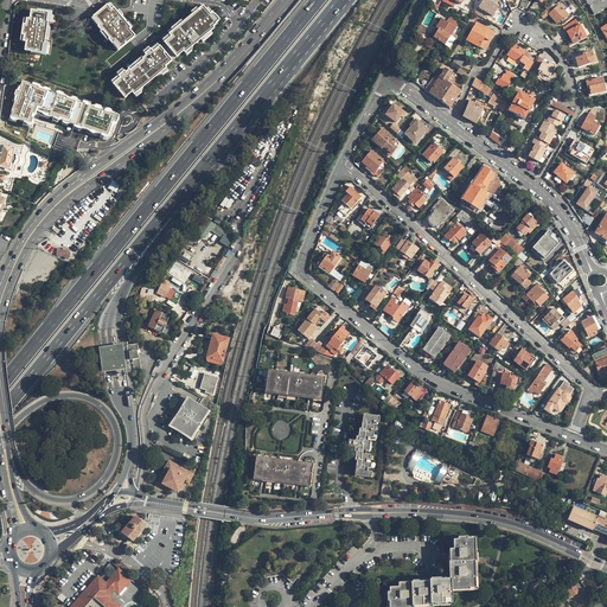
[(483,0),(475,12),(486,19),(489,16),(490,16),(496,5),(499,0),(483,0)]
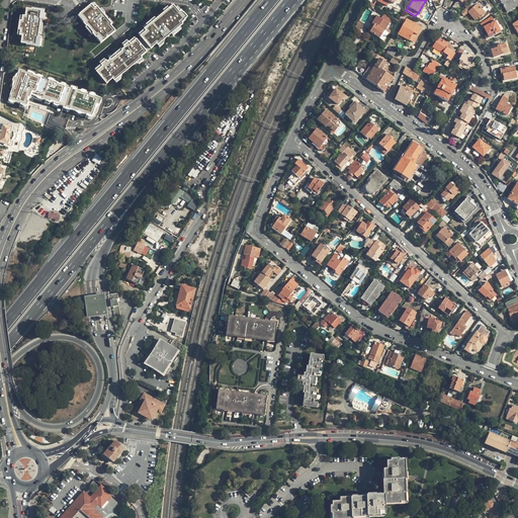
[(485,14),(482,17),(481,15),(478,18),(480,21),(490,12),(480,0),(471,7),(472,8),(478,4),(485,14)]
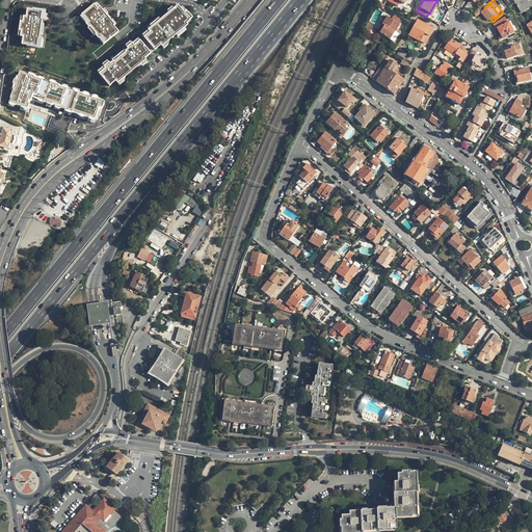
[(531,0),(520,0),(514,3),(520,11),(531,3),(531,0)]
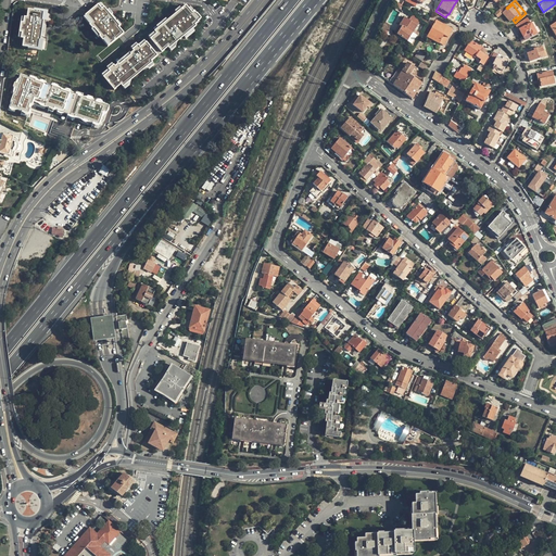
[(555,7),(555,3),(543,12),(544,14),(555,7)]
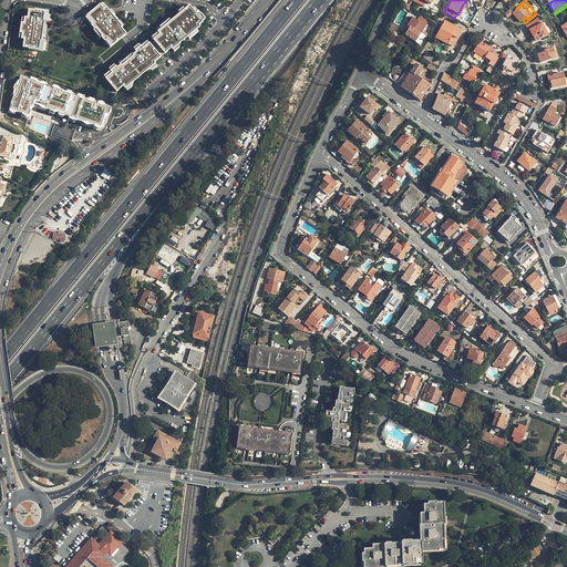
[(514,6),(504,14),(507,19),(512,14),(519,22),(526,17),(527,19),(531,16),(523,4),(517,9),(516,8),(514,6)]
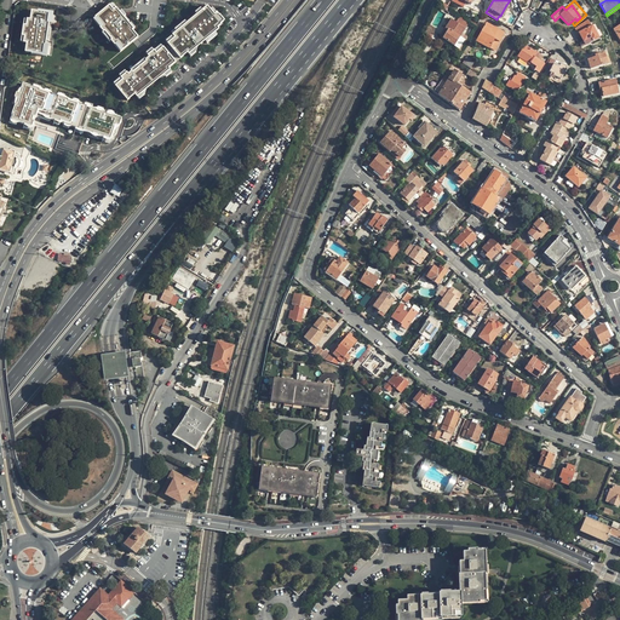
[(138,41),(112,7),(93,22),(120,57),(138,41)]
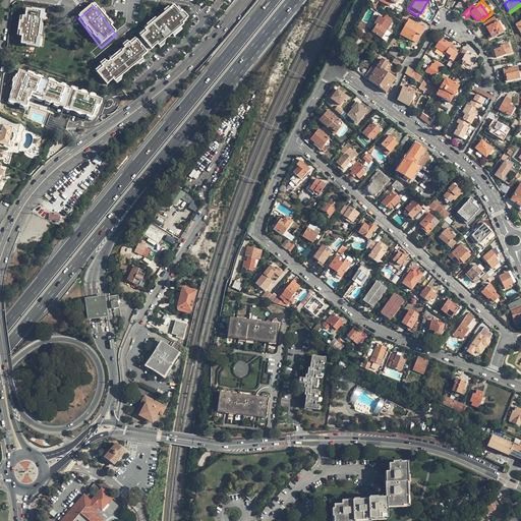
[(175,6),(138,38),(153,54),(189,21),(175,6)]
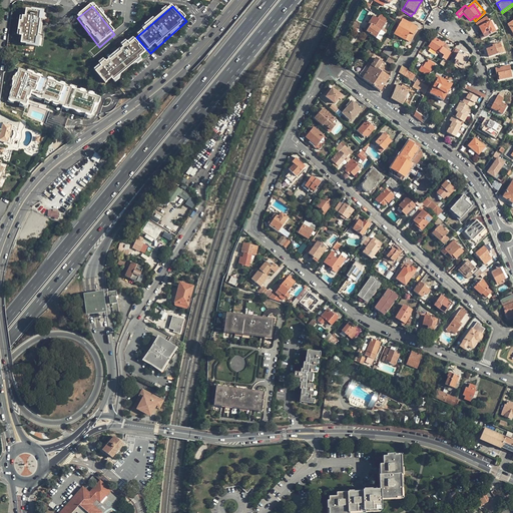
[(35,51),(40,15),(26,13),(25,20),(19,19),(16,39),(21,40),(19,48),(35,51)]
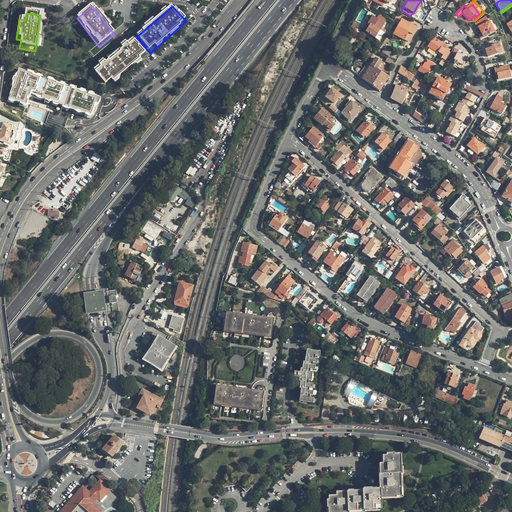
[(376,19),(382,23),(385,18),(378,14),(376,19)]
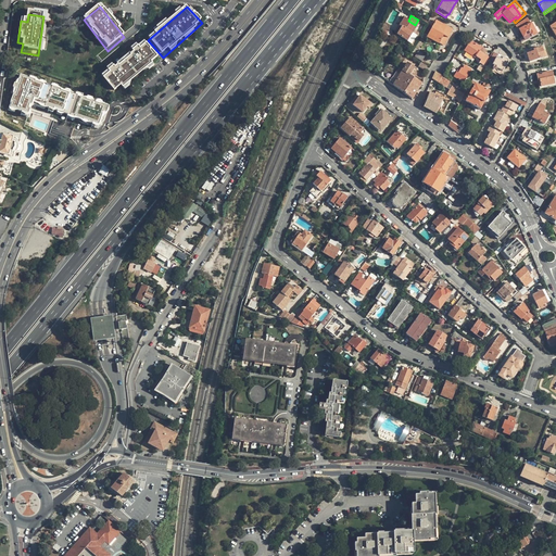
[(408,21),(404,17),(400,25),(402,26),(396,35),(407,41),(411,43),(411,46),(413,47),(414,46),(416,40),(415,39),(417,36),(416,35),(412,33),(414,30),(417,25),(415,25),(408,21)]
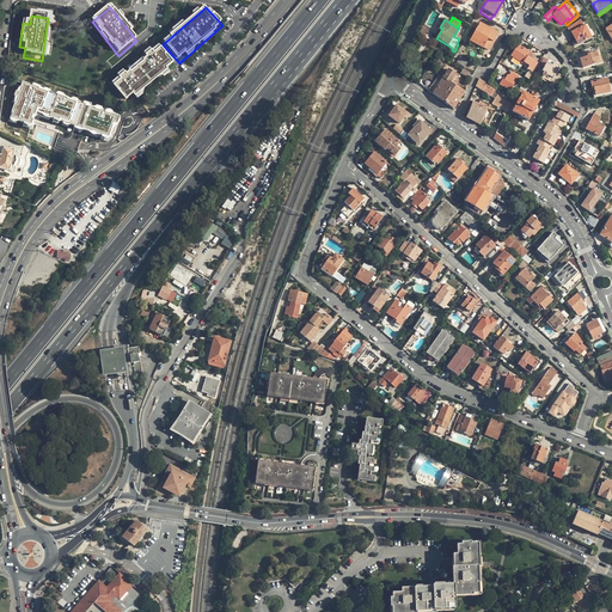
[(471,40),(470,41),(483,48),(489,40),(493,43),(499,34),(478,22),(475,29),(476,30),(471,40)]
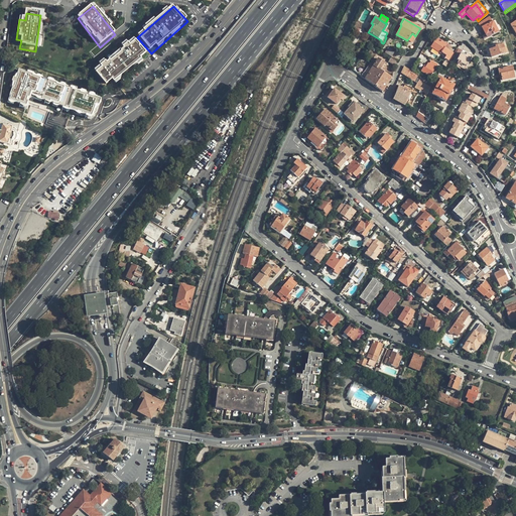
[(493,21),(482,27),(486,35),(492,32),(493,35),(498,32),(496,26),(493,21)]
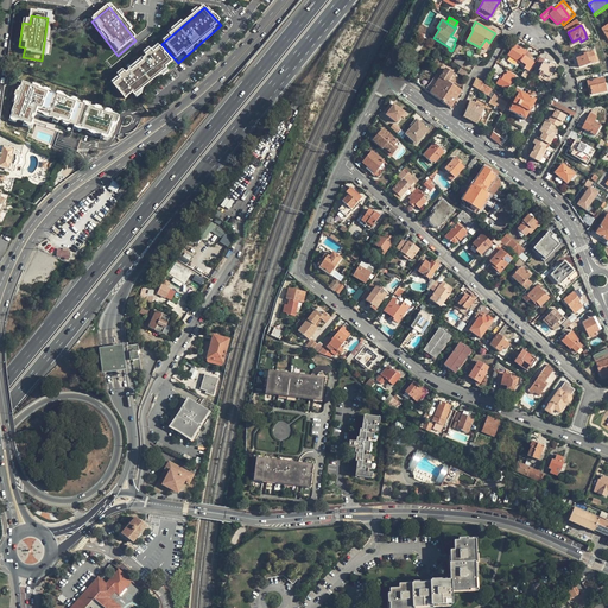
[(425,30),(420,27),(417,36),(423,40),(426,36),(425,30)]
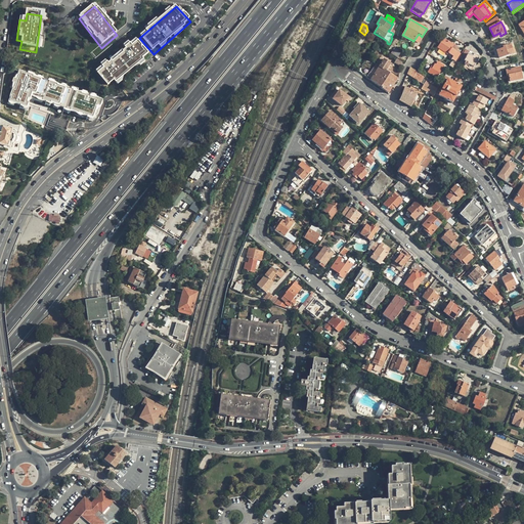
[(460,49),(444,39),(438,49),(448,55),(449,54),(453,57),(451,59),(456,62),(461,55),(457,52),(460,49)]
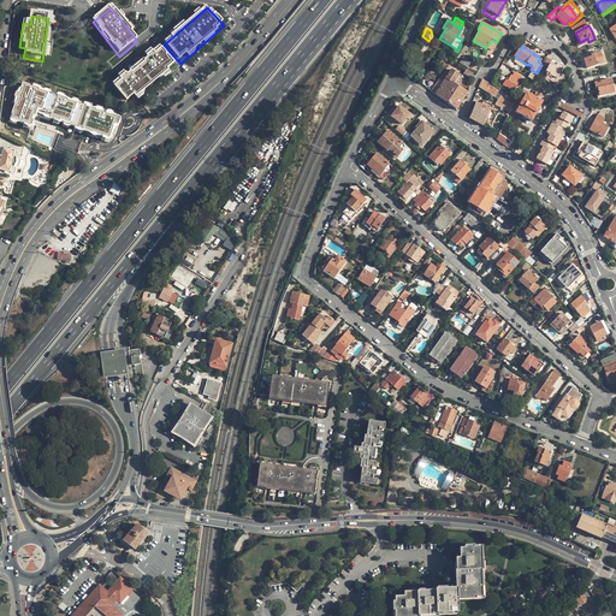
[(173,67),(159,49),(112,87),(126,105),(173,67)]
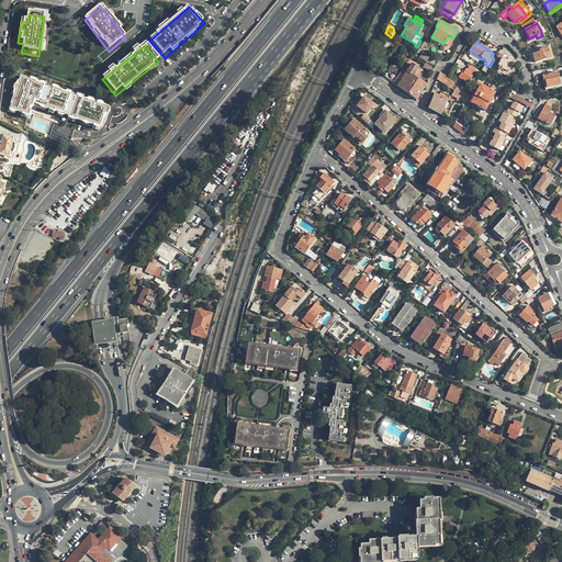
[(537,53),(532,54),(535,63),(551,58),(547,47),(539,49),(539,52),(537,53)]
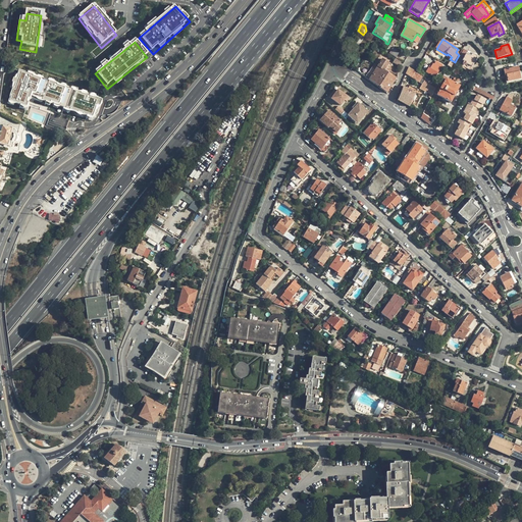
[(394,47),(389,53),(396,58),(400,52),(394,47)]
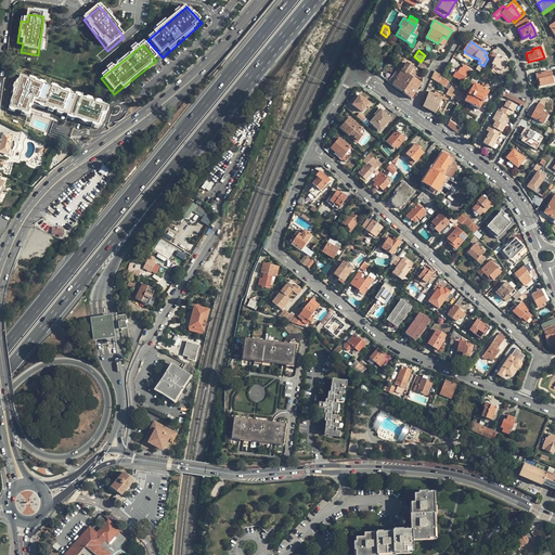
[(493,53),(490,60),(493,62),(492,65),(493,66),(490,73),(499,77),(502,73),(508,61),(508,60),(507,59),(505,57),(504,57),(504,59),(503,57),(502,61),(498,59),(499,55),(493,53)]
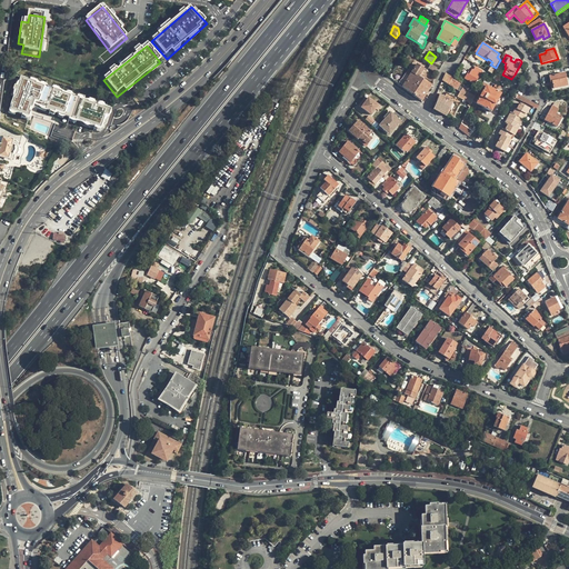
[(411,72),(409,76),(415,80),(418,76),(419,77),(425,70),(417,65),(413,69),(411,72)]
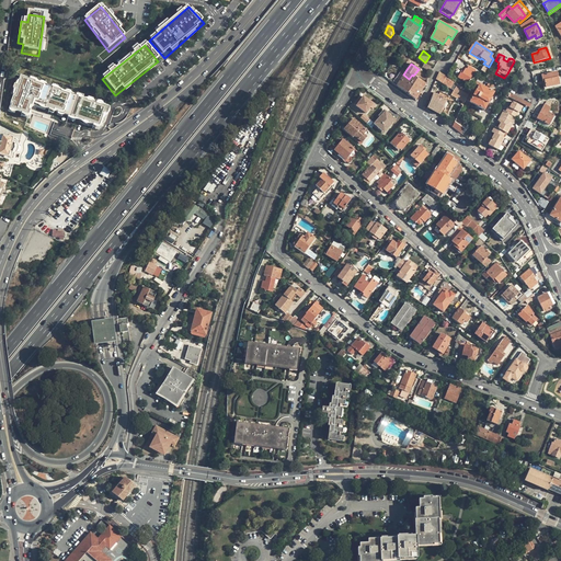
[(462,71),(458,79),(468,84),(477,71),(469,67),(468,70),(467,69),(465,72),(462,71)]
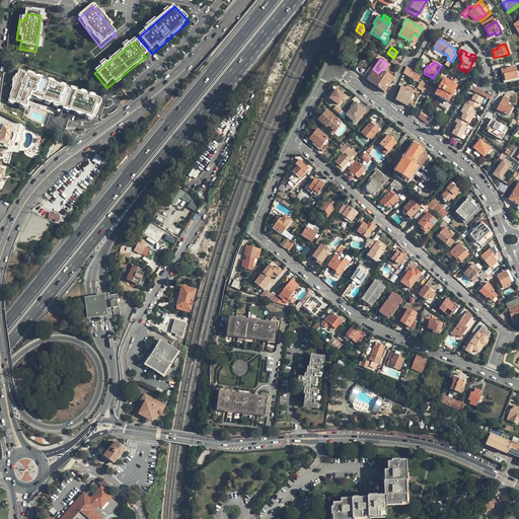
[(408,68),(403,74),(419,83),(422,77),(408,68)]
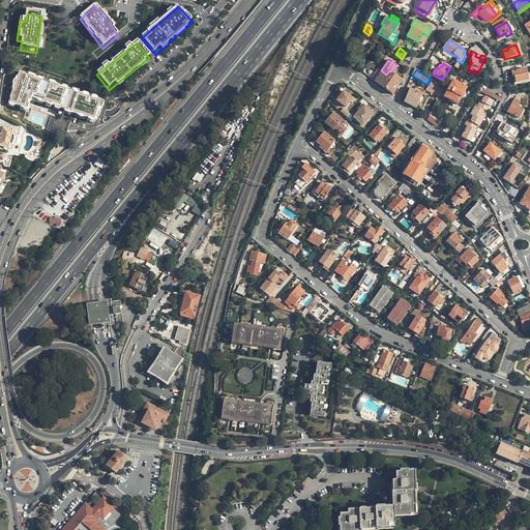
[(512,71),(514,84),(529,82),(527,69),(512,71)]
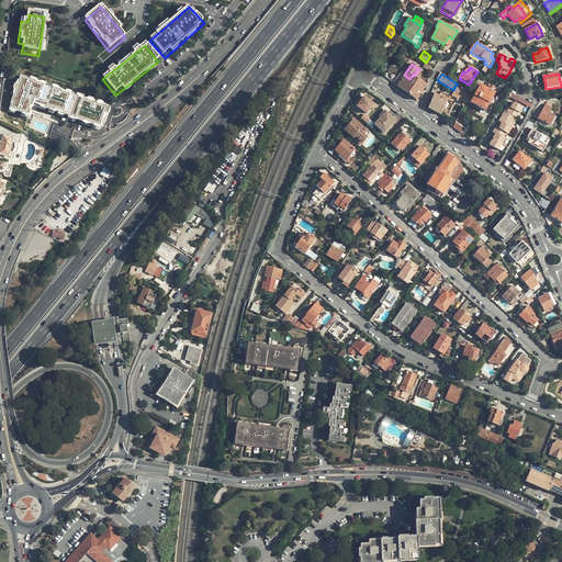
[(401,80),(397,86),(402,89),(409,79),(404,75),(401,79),(401,80)]
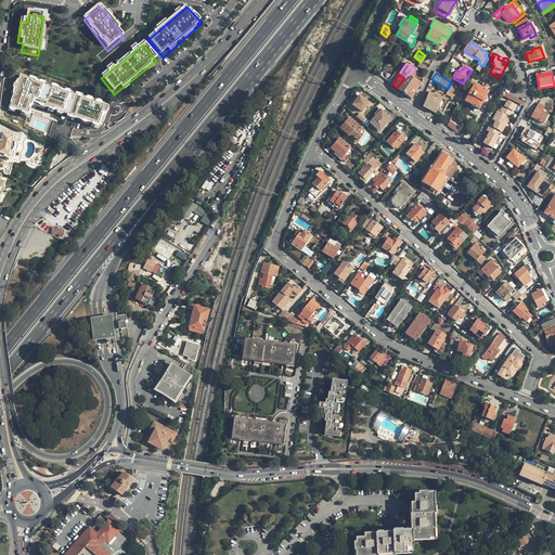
[(404,78),(397,88),(404,93),(414,78),(411,77),(409,75),(408,74),(404,78)]
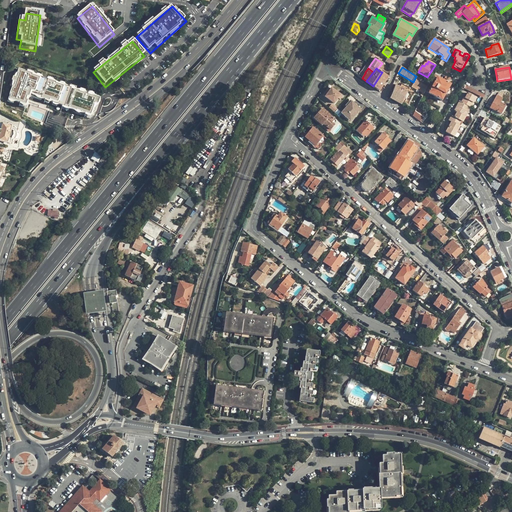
[(418,77),(413,86),(423,92),(421,95),(423,96),(413,116),(421,122),(427,115),(420,110),(429,94),(442,102),(451,86),(438,78),(441,73),(437,71),(430,85),(418,77)]
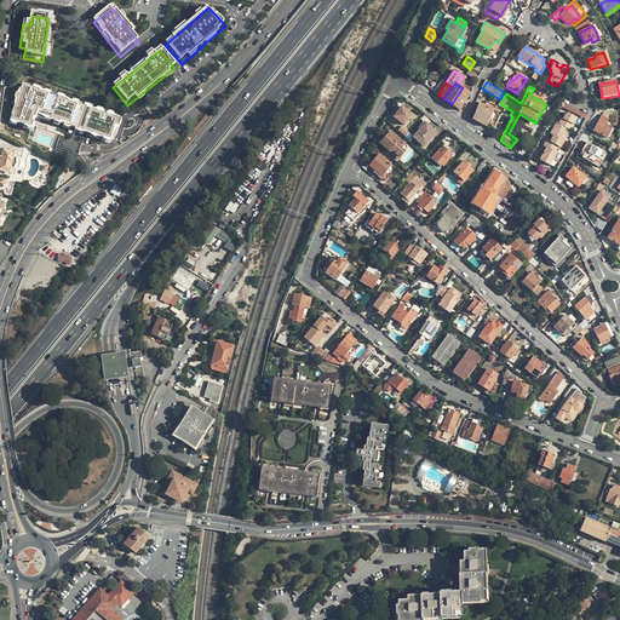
[(463,87),(452,104),(460,112),(471,93),(463,87)]
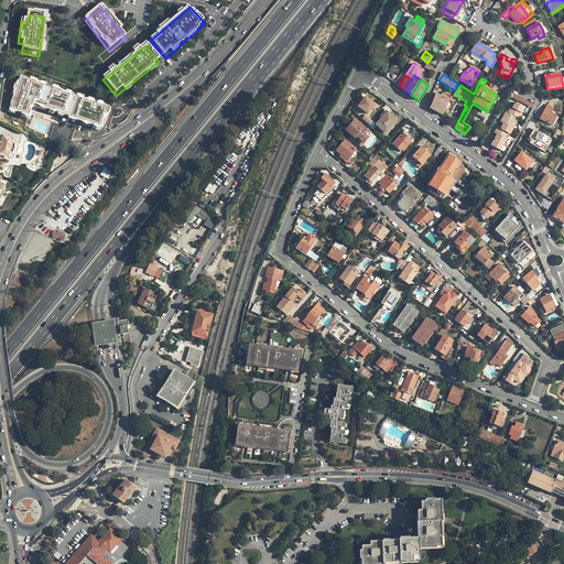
[(22,94),(23,96),(25,120),(45,129),(57,119),(55,98),(39,90),(38,85),(31,82),(22,88),(23,89),(22,89),(24,93),(22,94)]
